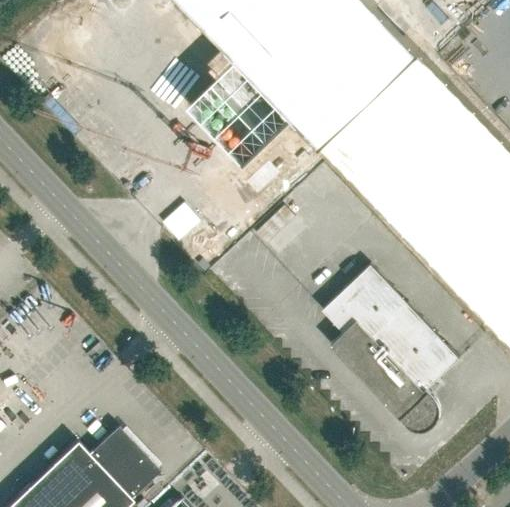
[(509,151),(366,0),(176,0),(234,60),(186,106),(243,165),(291,120),(509,349),(509,151)]
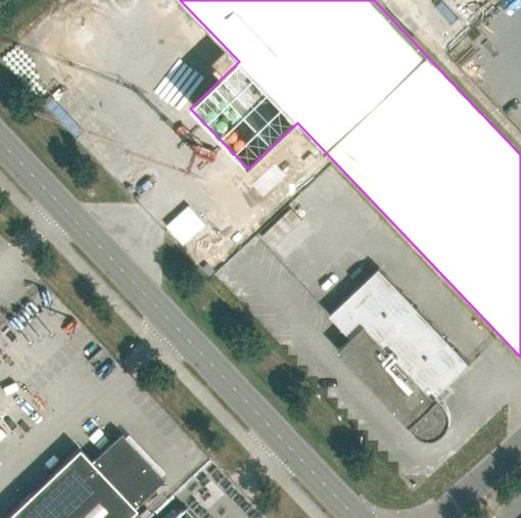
[(196,259),(214,276),(252,237),(235,220),(196,259)]
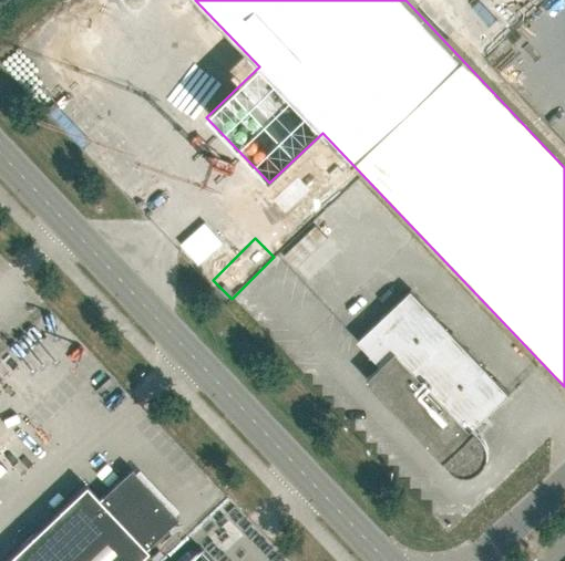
[(356,346),(379,371),(365,384),(449,473),(451,475),(453,476),(456,478),(459,478),(460,479),(464,479),(468,479),(472,478),(475,476),(479,474),(480,473),(481,471),(483,468),(484,466),(485,463),(485,460),(486,458),(486,457),(485,455),(485,453),(485,450),(484,449),(484,447),(483,446),(482,444),(481,443),(472,434),(507,400),(409,295),(356,346)]
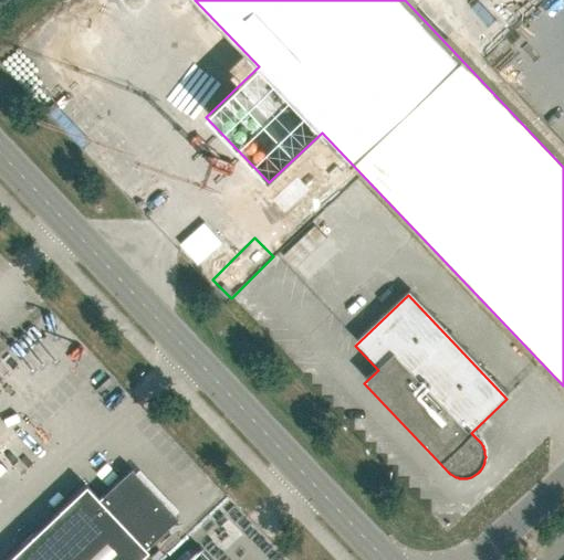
[(82,489),(7,559),(138,559),(144,555),(143,552),(175,522),(162,508),(128,473),(95,504),(82,489)]
